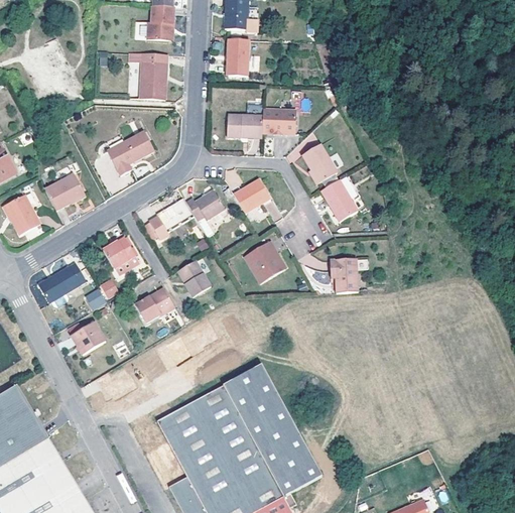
[(247,28),(247,0),(225,0),(225,27),(247,28)]
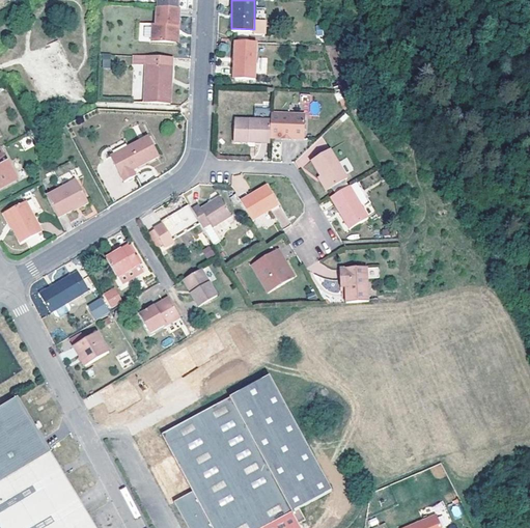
[(178,23),(179,6),(176,6),(158,5),(156,5),(155,22),(152,22),(151,38),(173,39),(174,23),(178,23)]
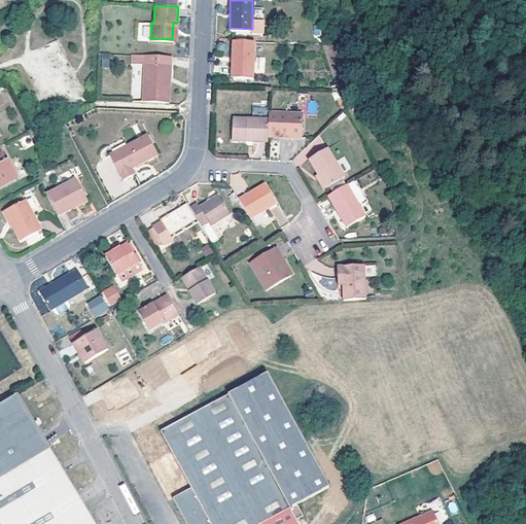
[(148,36),(147,20),(138,20),(139,36),(148,36)]
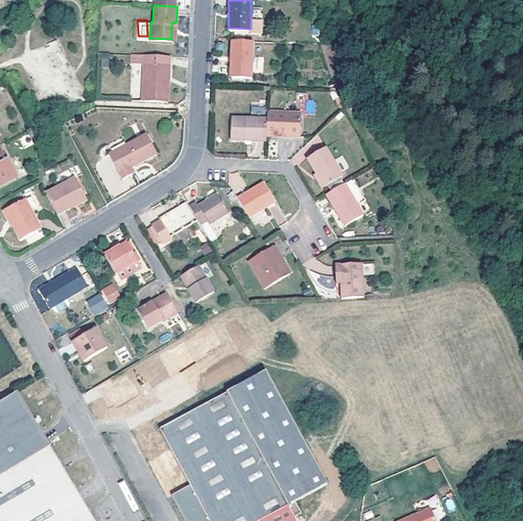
[(252,39),(231,38),(231,54),(229,54),(228,57),(230,57),(230,75),(251,75),(252,39)]
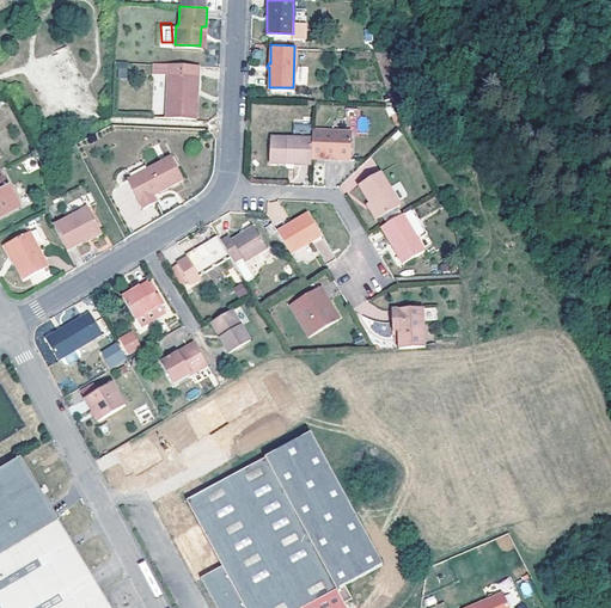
[(165,114),(191,116),(193,83),(197,83),(197,63),(152,61),(152,73),(166,73),(165,114)]
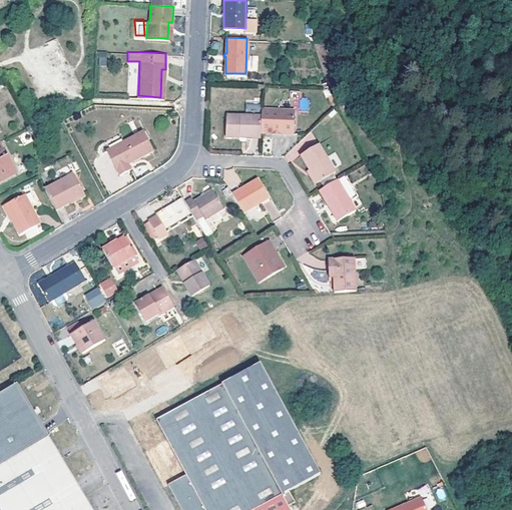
[(297,106),(307,108),(309,96),(300,94),(297,106)]
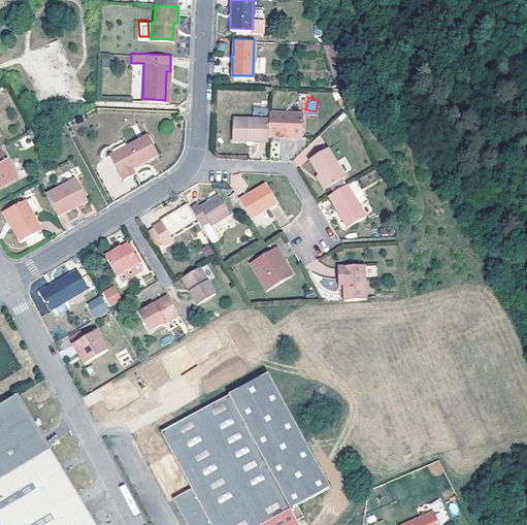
[(302,111),(269,109),(268,118),(268,133),(281,134),(281,133),(288,133),(288,134),(301,135),(302,111)]
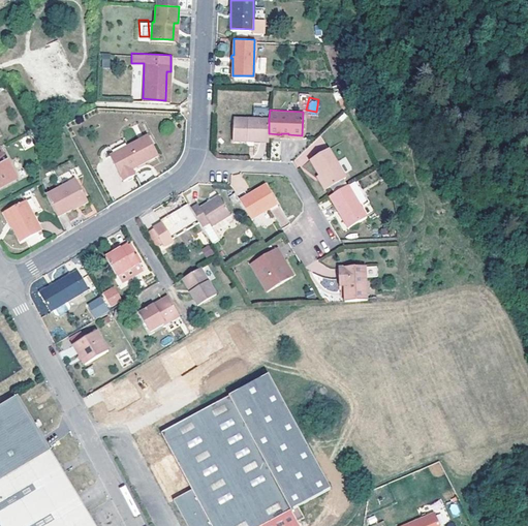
[(269,136),(269,133),(269,118),(234,116),(233,138),(254,140),(254,136),(269,136)]
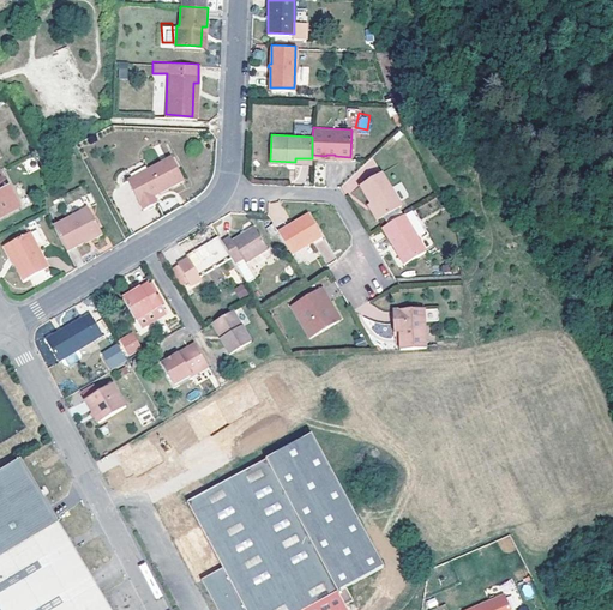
[(170,153),(127,177),(143,206),(157,200),(154,192),(182,179),(170,153)]
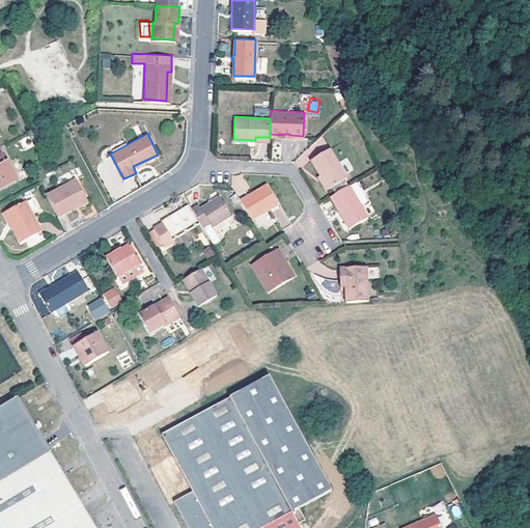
[(0,185),(18,176),(7,158),(6,159),(0,146),(0,185)]
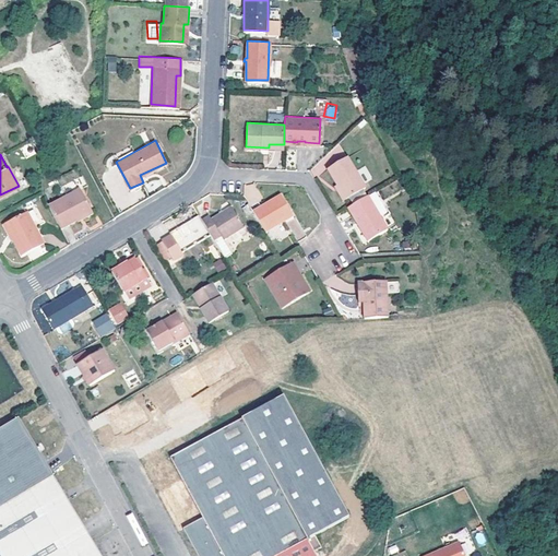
[(349,194),(360,188),(365,185),(346,154),(327,166),(336,181),(345,197),(349,194)]
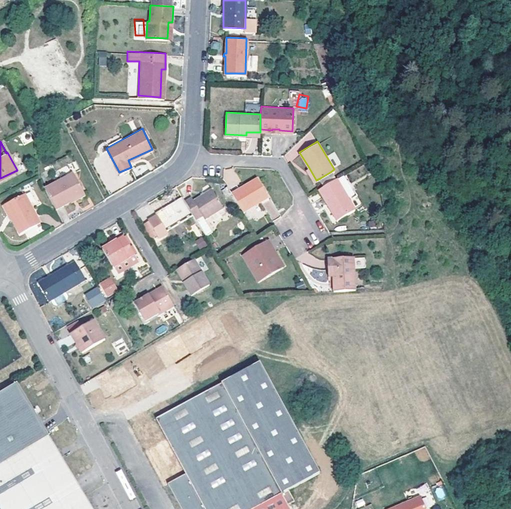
[(224,166),(224,182),(235,182),(235,166),(224,166)]
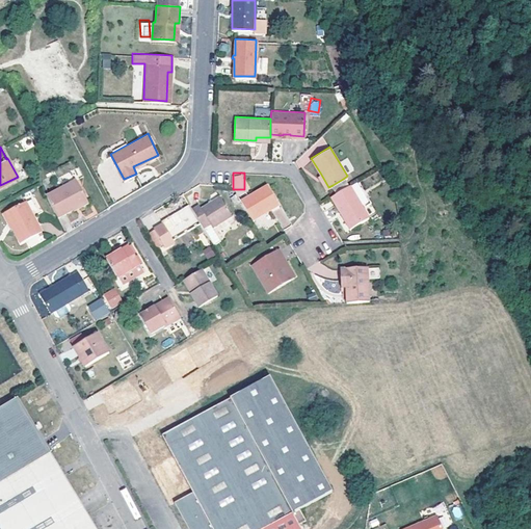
[(328,187),(320,173),(318,175),(326,188),(328,187)]
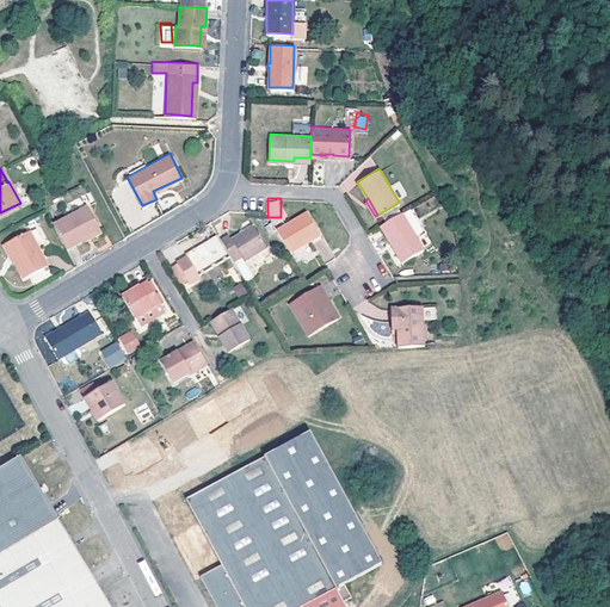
[(53,222),(66,247),(84,237),(82,236),(99,228),(87,204),(53,222)]
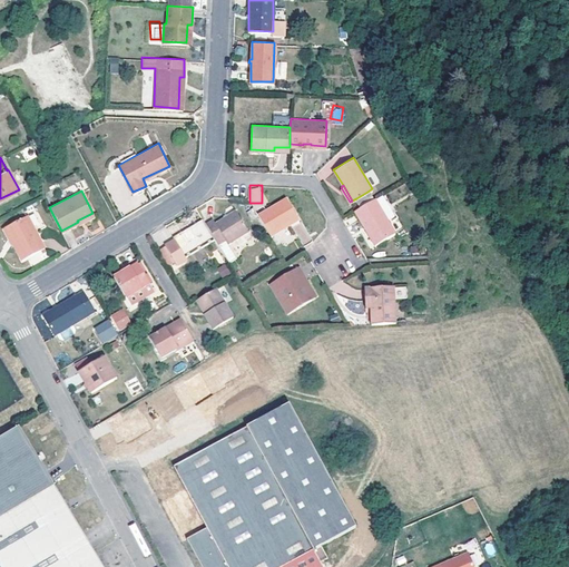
[(356,198),(360,206),(372,198),(368,192),(356,198)]
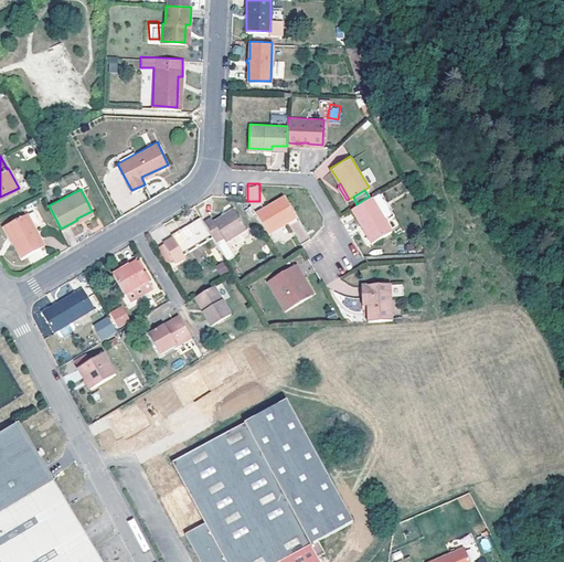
[(284,193),(255,211),(267,231),(296,214),(284,193)]
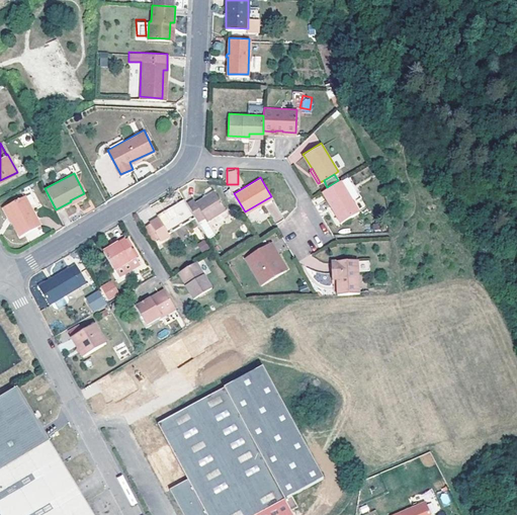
[(327,187),(322,189),(340,221),(365,205),(360,195),(352,199),(340,179),(338,180),(327,187)]
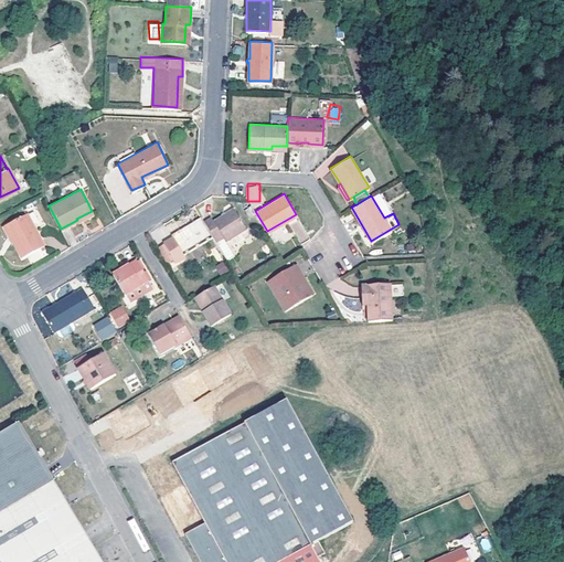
[(212,235),(215,240),(222,235),(224,239),(245,226),(233,207),(213,220),(210,215),(203,220),(212,235)]
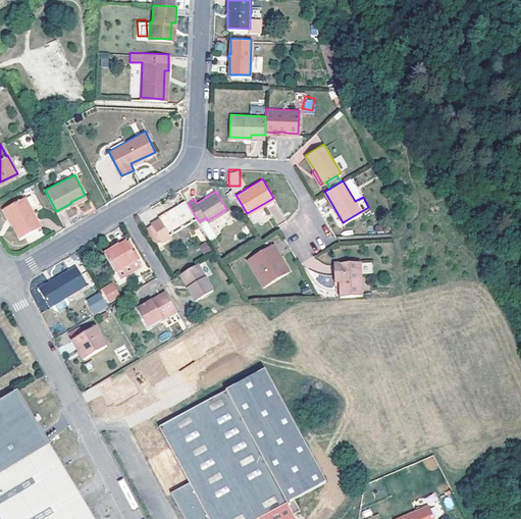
[(86,197),(85,195),(70,202),(71,203),(71,204),(86,197)]
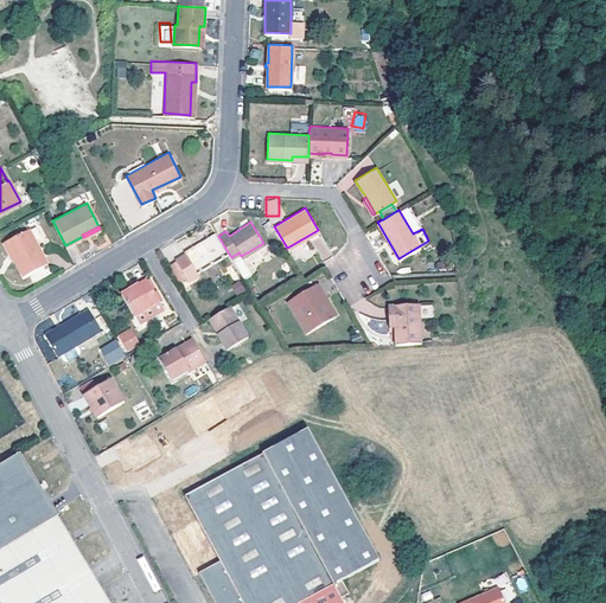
[(29,228),(5,239),(14,256),(13,257),(23,274),(46,261),(29,228)]
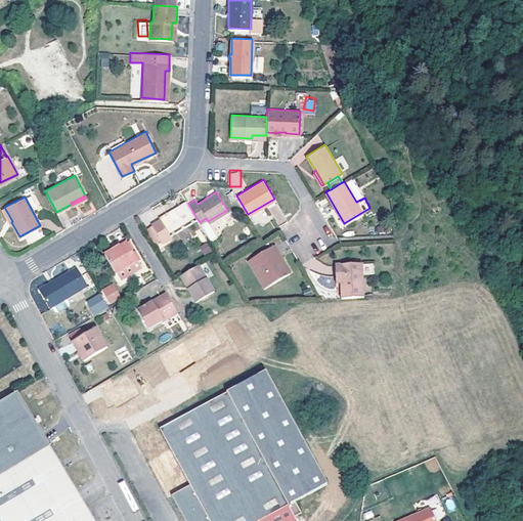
[(169,233),(197,218),(188,204),(185,199),(158,215),(159,217),(150,222),(162,241),(170,236),(169,233)]
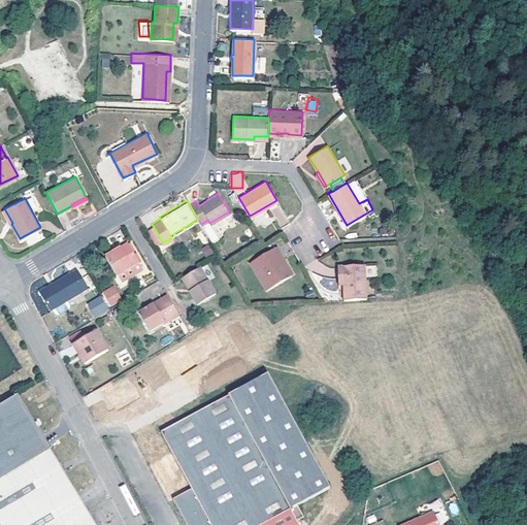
[(278,224),(288,219),(277,201),(260,211),(263,217),(272,211),(278,224)]
